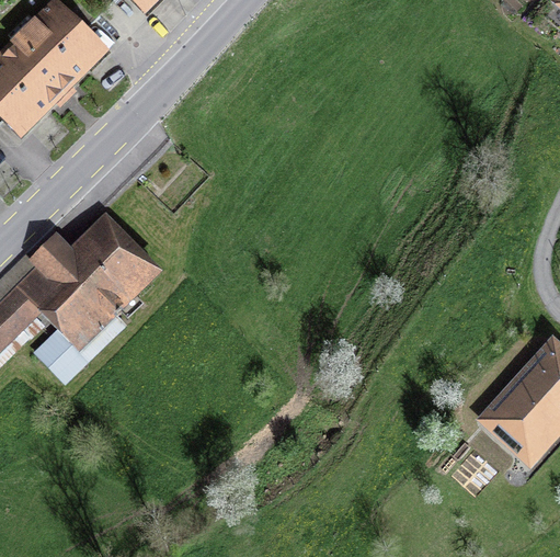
[(12,37),(0,48),(0,116),(22,139),(111,50),(59,0),(49,0),(33,16),(30,13),(9,34),(12,37)]
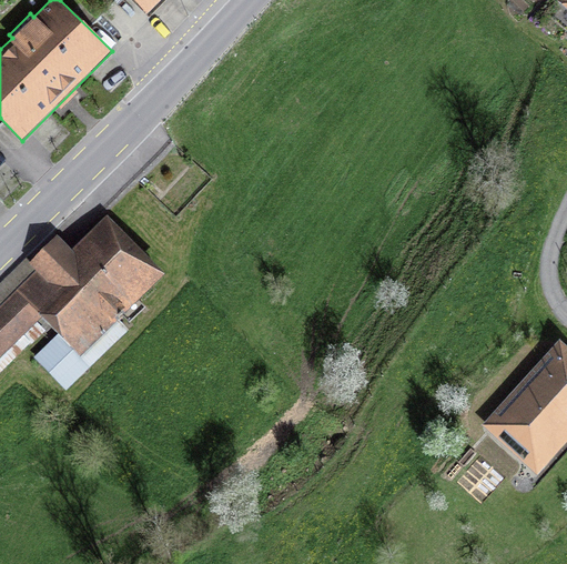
[(133,0),(148,14),(162,0),(133,0)]
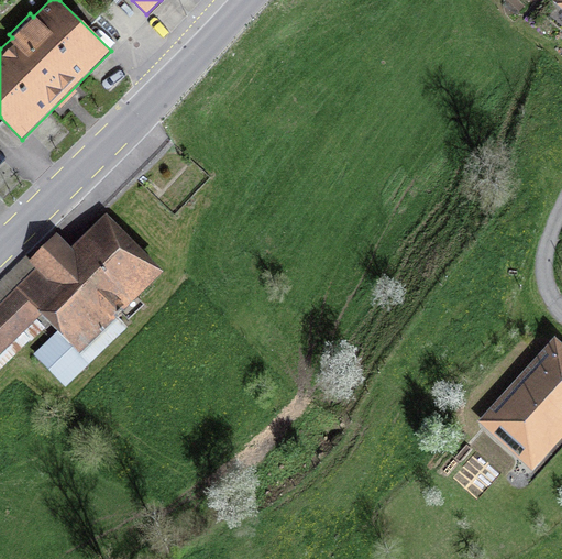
[(554,0),(555,1),(548,9),(561,20),(561,0),(554,0)]
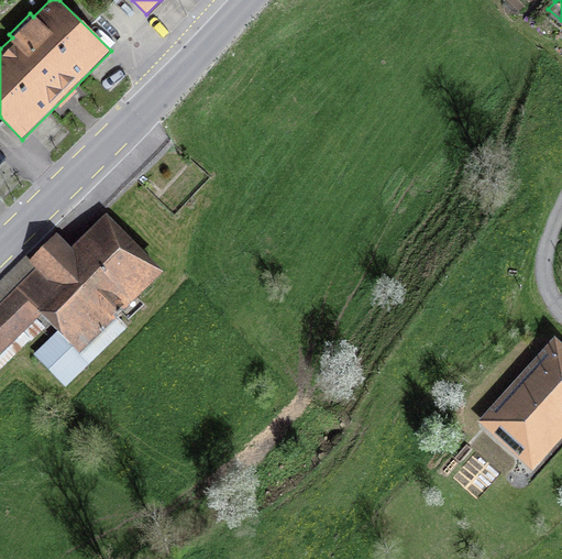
[(166,273),(107,211),(72,245),(57,231),(32,255),(29,252),(0,278),(0,368),(48,322),(55,330),(33,350),(66,384),(129,325),(121,316),(123,314),(129,319),(146,303),(141,297),(166,273)]
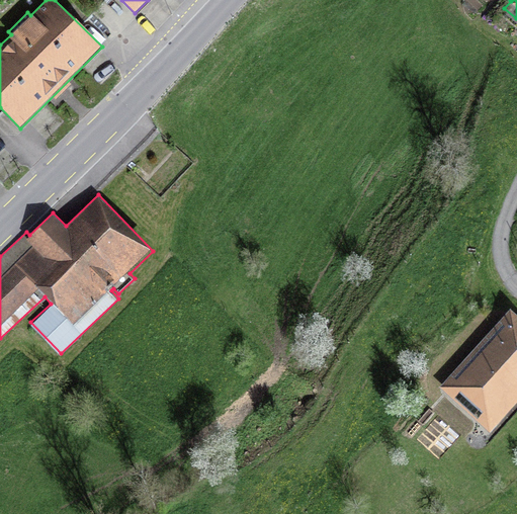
[(491,431),(516,401),(516,312),(511,307),(439,386),(491,431)]
